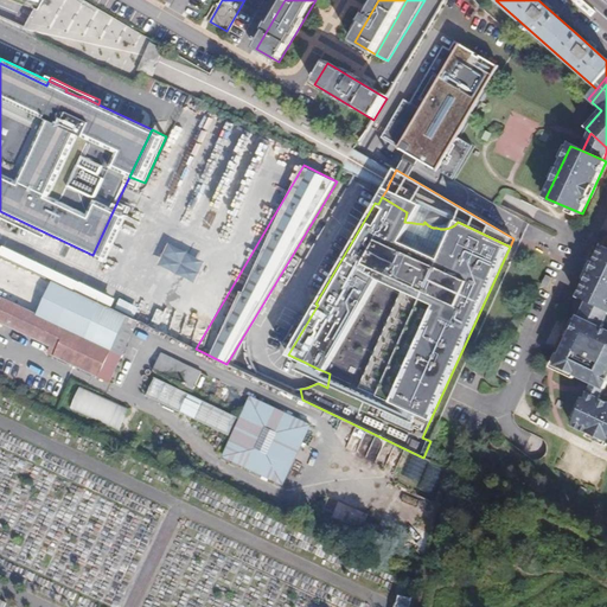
[(0,211),(0,221),(46,243),(48,240),(104,266),(128,216),(114,209),(93,255),(70,244),(0,211)]
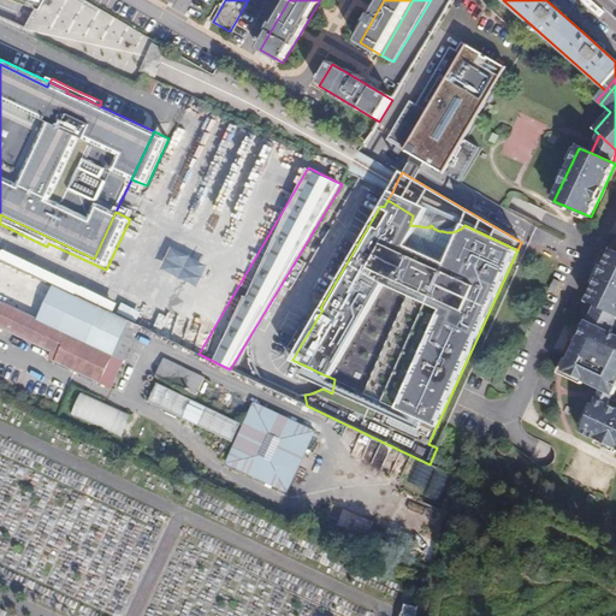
[(163,271),(200,289),(211,267),(173,249),(163,271)]
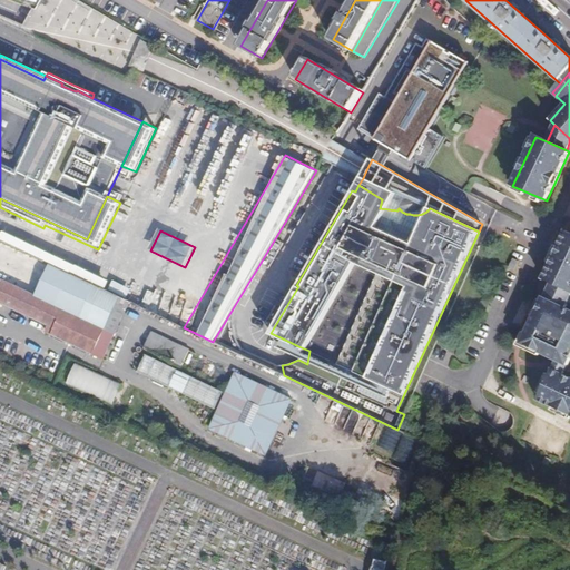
[(569,234),(564,232),(556,251),(559,253),(554,261),(551,259),(541,278),(549,283),(569,292),(569,234)]
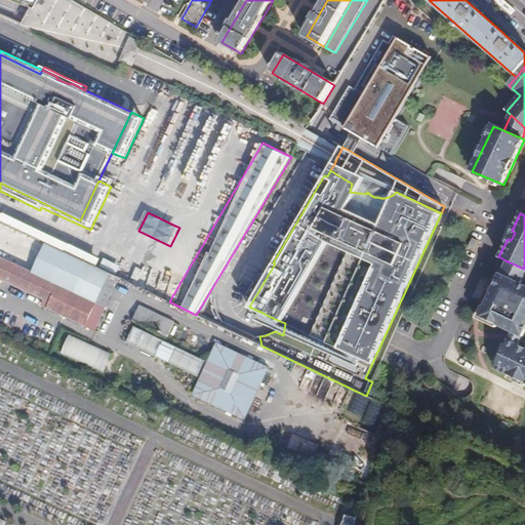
[(0,254),(0,275),(47,298),(56,280),(1,253),(0,254)]
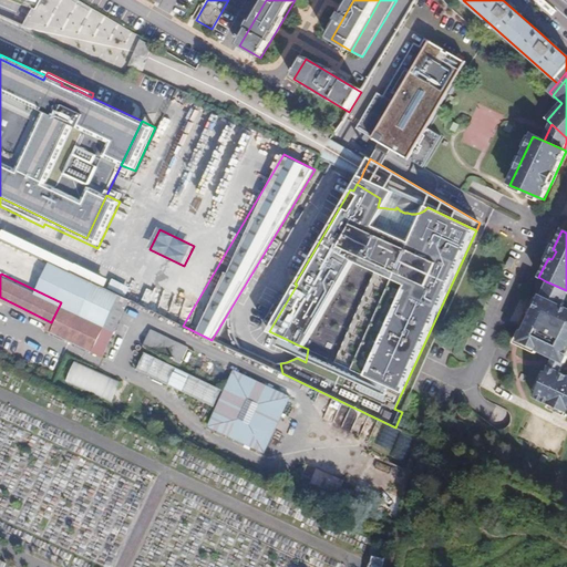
[(566,290),(546,281),(539,296),(560,306),(566,290)]
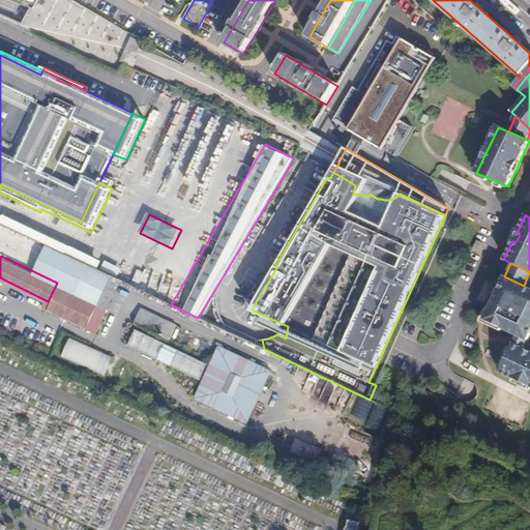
[(108,274),(92,267),(80,294),(57,283),(48,301),(45,308),(93,331),(105,306),(95,301),(108,274)]
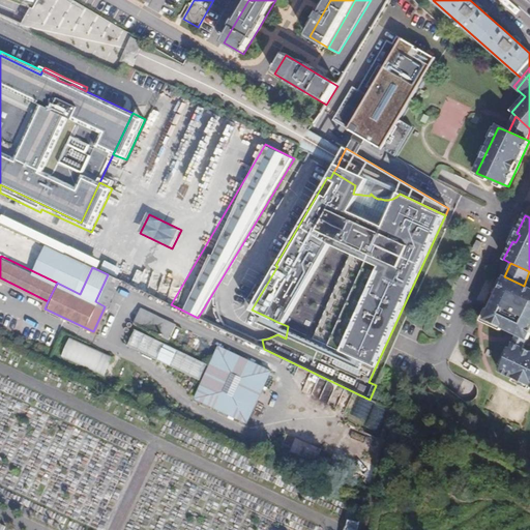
[(95,301),(105,306),(117,280),(108,274),(95,301)]
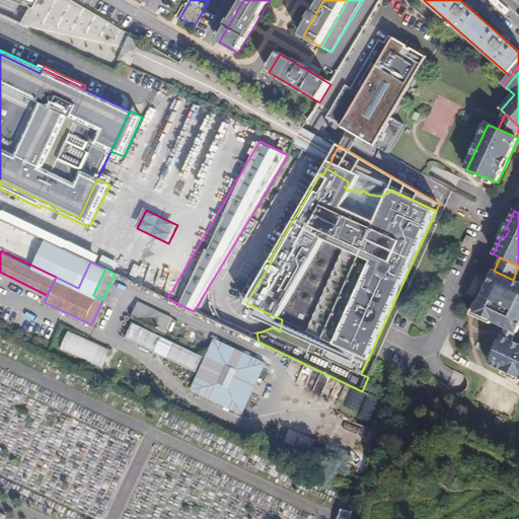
[(518,319),(518,282),(513,280),(494,271),(474,310),(505,323),(515,328),(518,319)]
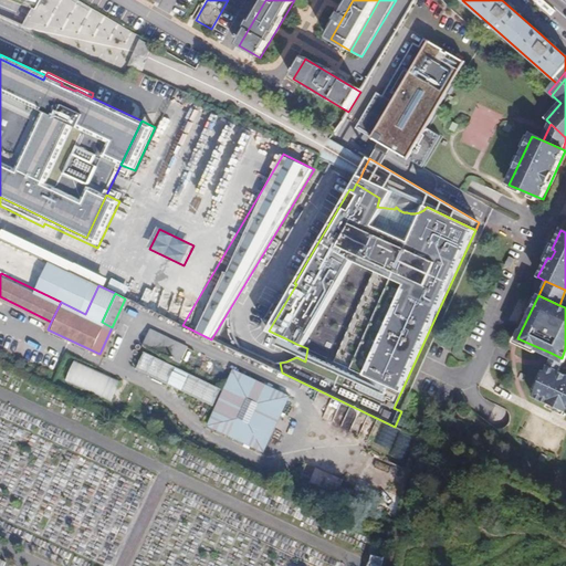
[(140,345),(142,346),(170,359),(166,367),(161,377),(169,380),(177,365),(186,347),(148,329),(140,345)]
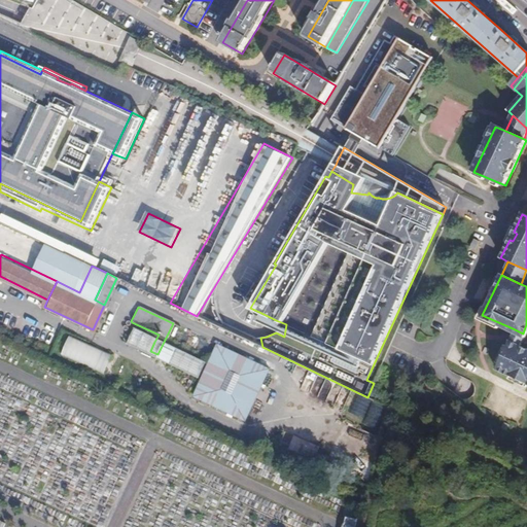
[(159,335),(132,322),(129,329),(154,342),(159,335)]
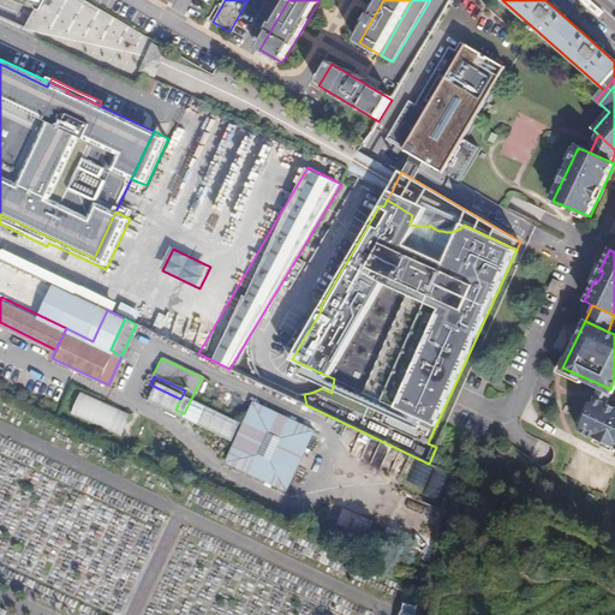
[(593,393),(605,399),(610,389),(598,383),(593,393)]
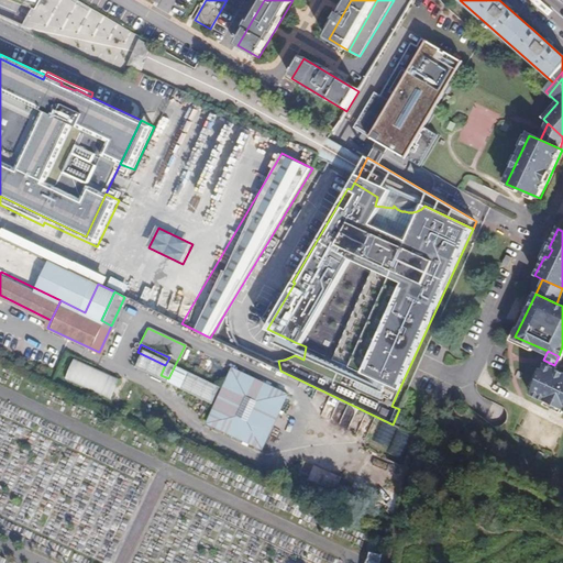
[(75,360),(66,381),(111,400),(121,379),(75,360)]
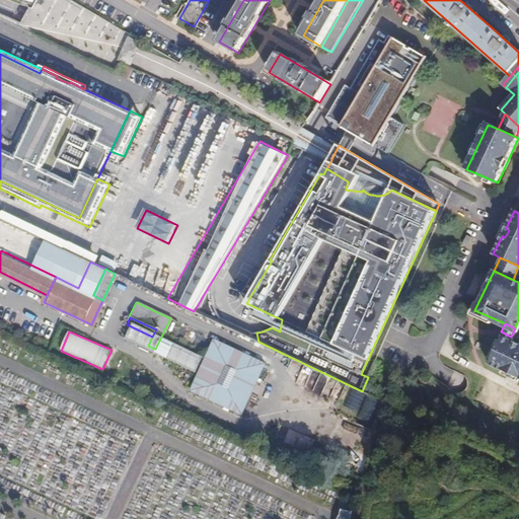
[(518,340),(511,337),(501,331),(487,360),(506,369),(507,365),(514,368),(512,372),(518,375),(518,340)]
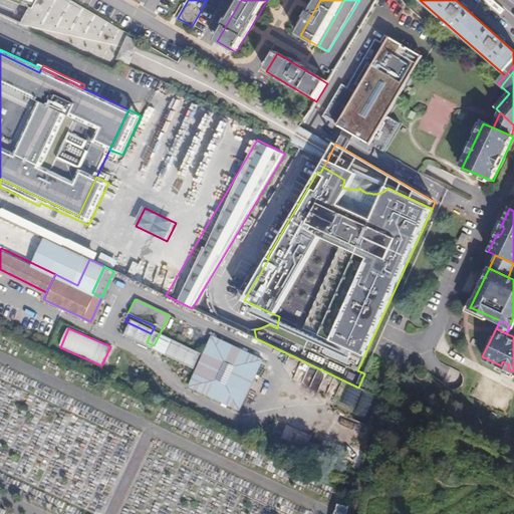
[(161,331),(154,345),(192,362),(193,361),(240,384),(246,372),(161,331)]
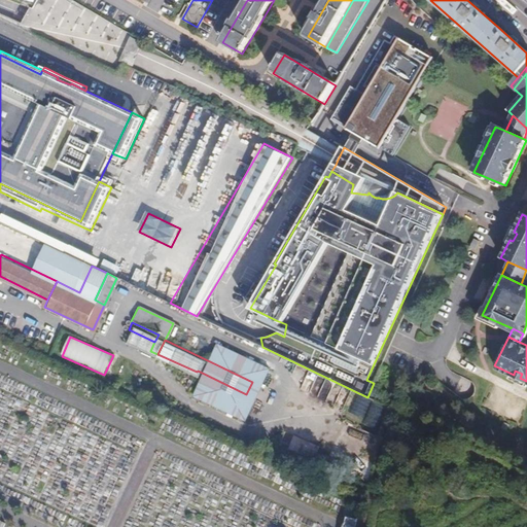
[(257,406),(265,407),(268,393),(260,391),(257,406)]
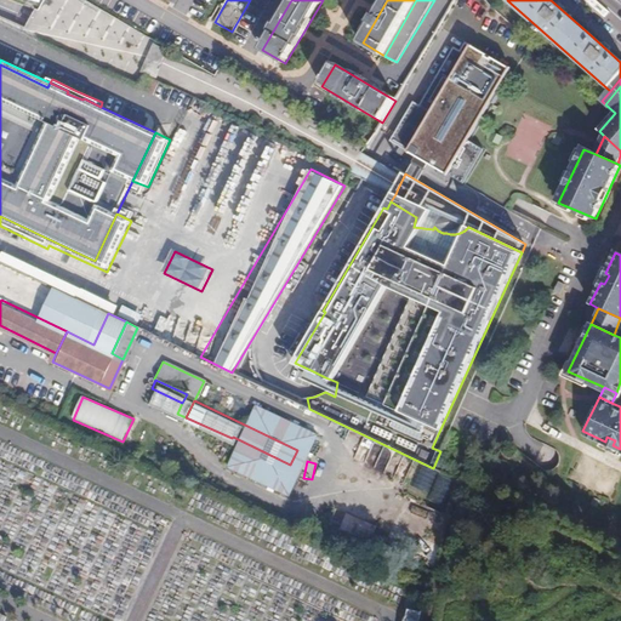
[(451,502),(462,486),(454,480),(443,496),(451,502)]
